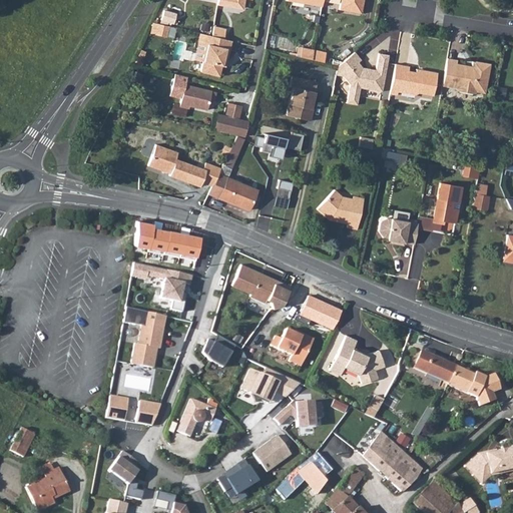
[(221,0),(220,5),(238,8),(243,5),(243,0),(221,0)]
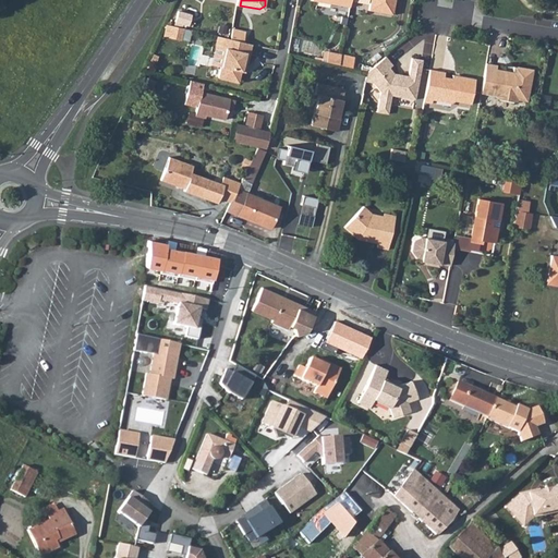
[(370,0),(368,10),(384,12),(385,5),(393,8),(393,0),(370,0)]
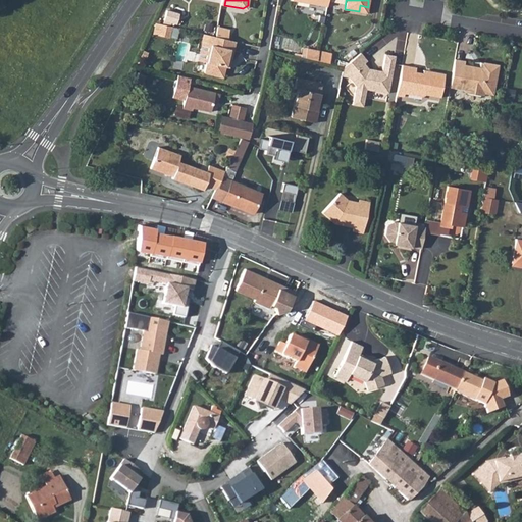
[(178,12),(166,9),(163,19),(175,21),(178,12)]
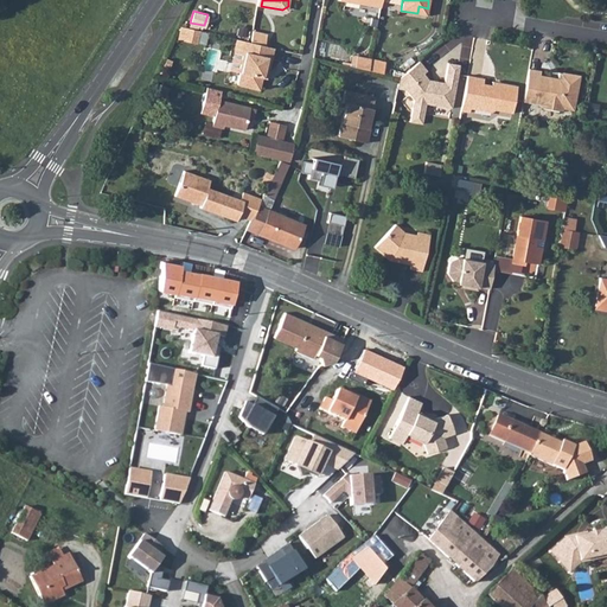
[(203,32),(184,27),(181,39),(200,43),(203,32)]
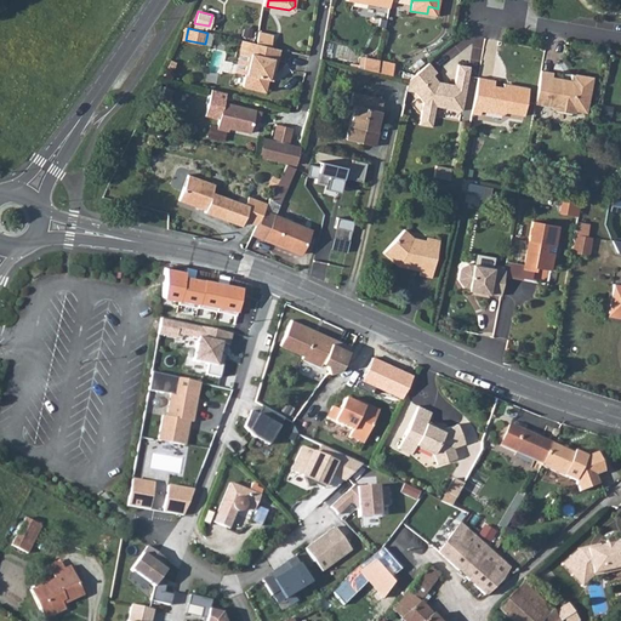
[(273,34),(258,30),(256,44),(271,46),(273,34)]
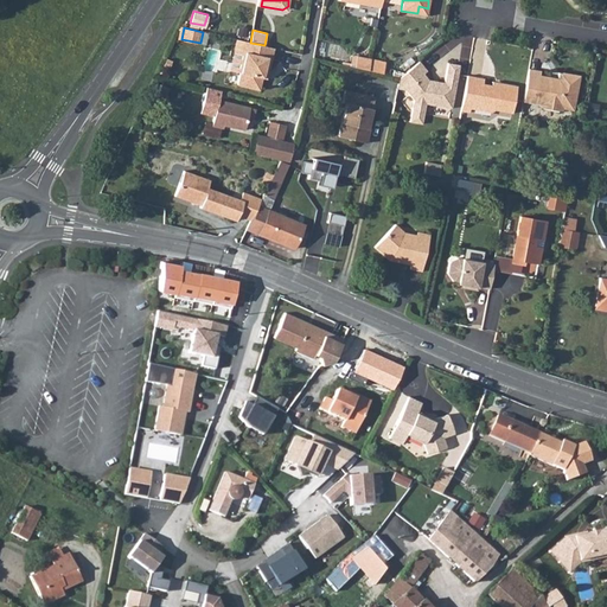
[(250,43),(236,39),(234,50),(244,52),(237,85),(259,90),(262,77),(263,70),(268,71),(274,48),(264,45),(250,43)]
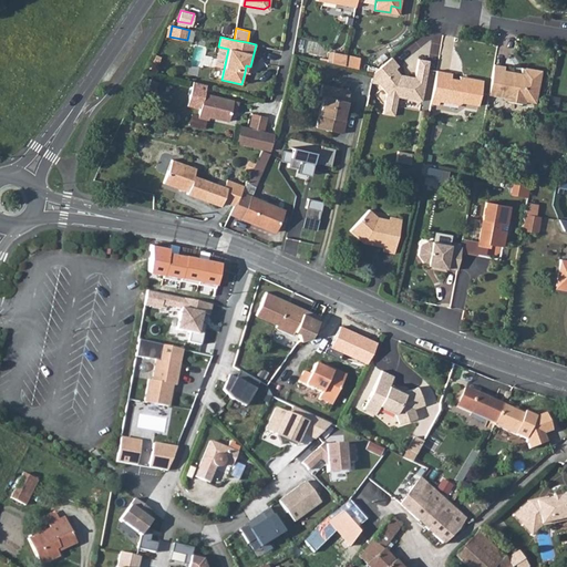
[(347,54),(344,65),(358,69),(360,57),(347,54)]
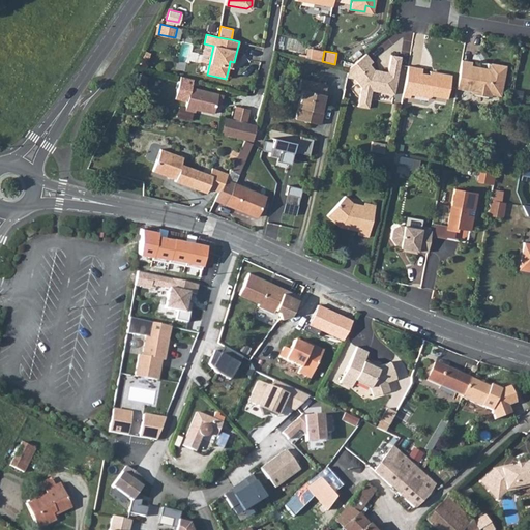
[(349,67),(348,74),(352,75),(354,78),(361,87),(357,106),(367,108),(372,90),(393,95),(402,58),(391,56),(388,72),(379,71),(379,72),(374,71),(374,69),(370,64),(373,61),(366,54),(349,67)]
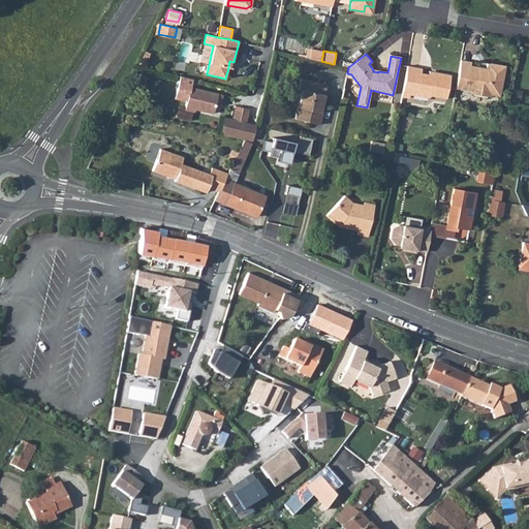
[(469,65),(470,61),(460,60),(455,88),(469,91),(471,94),(487,96),(490,94),(499,96),(504,65),(487,62),(486,68),(485,70),(480,70),(478,67),(469,65)]
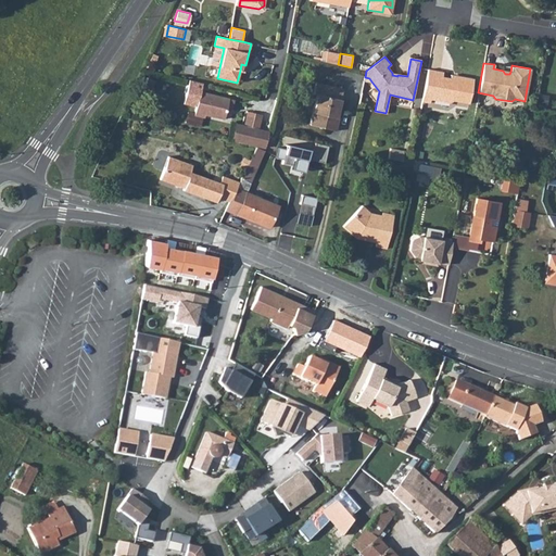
[(442,72),(428,68),(421,101),(429,102),(430,99),(449,102),(452,100),(468,103),(472,78),(455,75),(455,78),(450,77),(441,76),(442,72)]
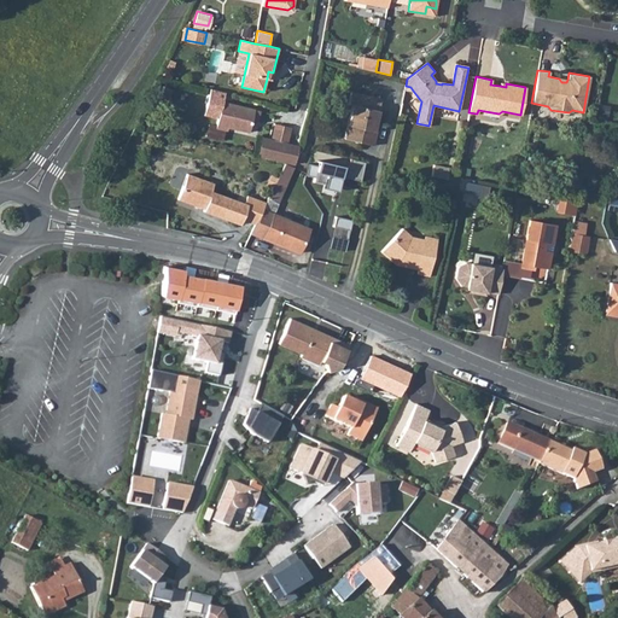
[(163,86),(156,101),(162,104),(168,88),(163,86)]
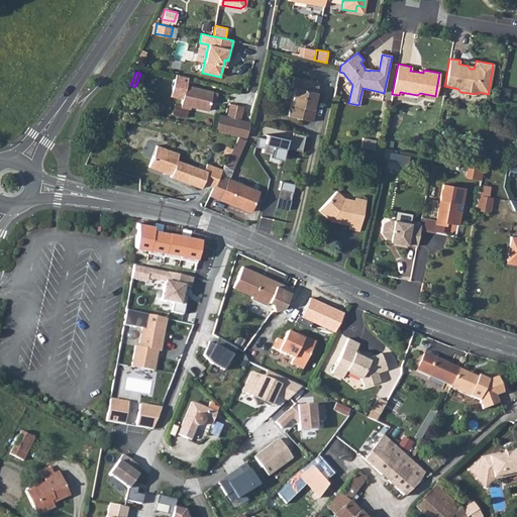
[(143,75),(140,74),(135,87),(137,88),(143,75)]
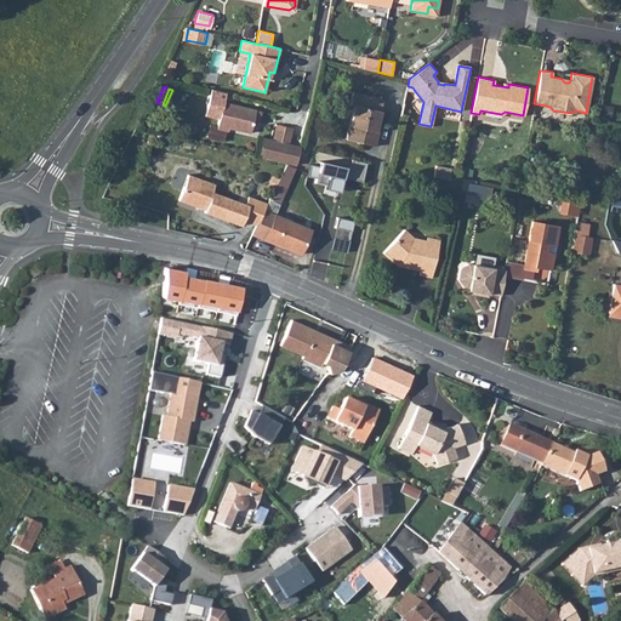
[(220,118),(216,129),(228,131),(228,127),(250,132),(252,124),(254,124),(255,124),(256,124),(257,123),(258,121),(258,120),(261,112),(223,102),(226,92),(211,89),(205,115),(220,118)]
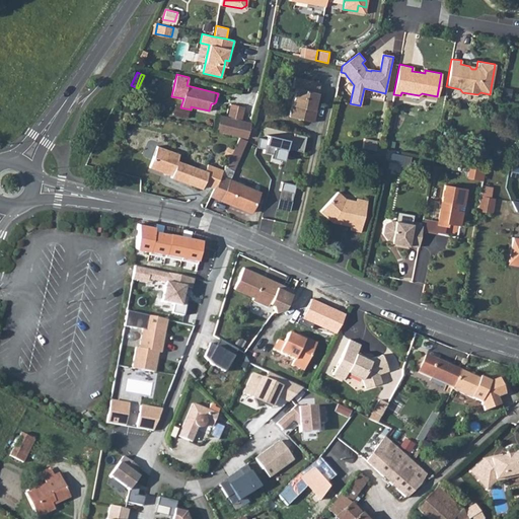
[(315,103),(320,82),(294,76),(292,87),(296,88),(289,116),(313,122),(316,109),(313,109),(315,103)]
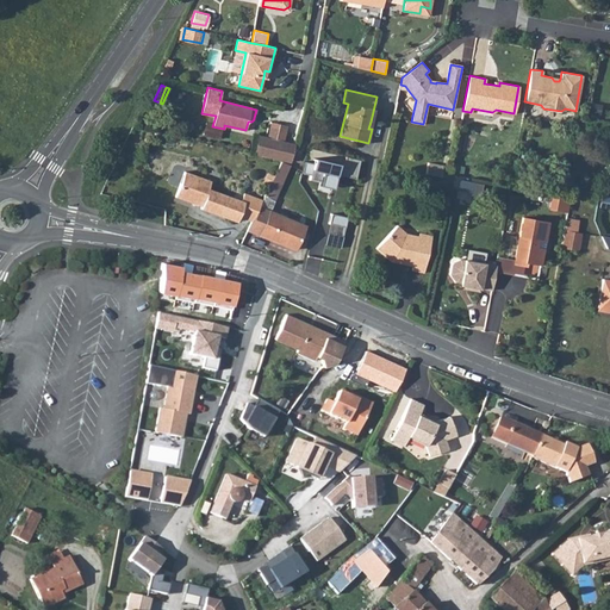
[(272,122),(267,138),(284,142),(287,126),(272,122)]
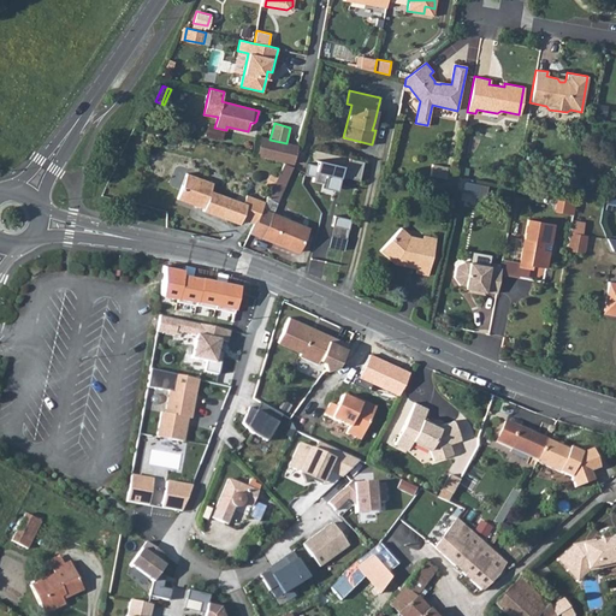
[(249,135),(246,152),(256,155),(261,137),(249,135)]
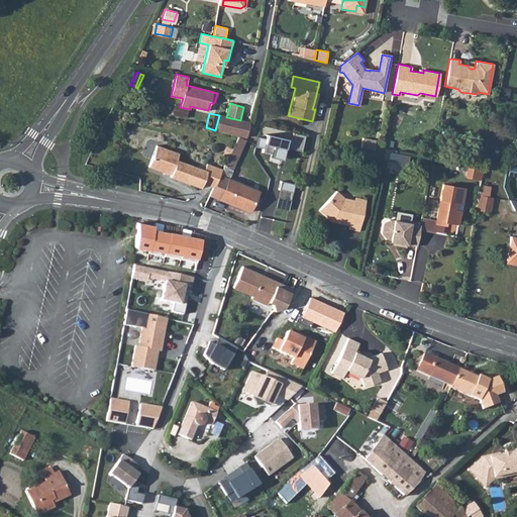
[(226,117),(219,115),(215,130),(225,132),(225,133),(233,135),(234,134),(245,137),(249,122),(240,120),(226,117)]
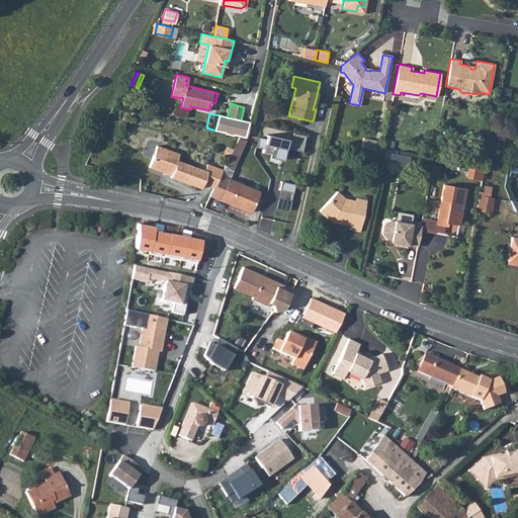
[(306,136),(292,133),(291,140),(267,135),(266,140),(258,138),(256,148),(264,150),(263,154),(272,156),(271,158),(282,161),(283,157),(300,160),(306,136)]
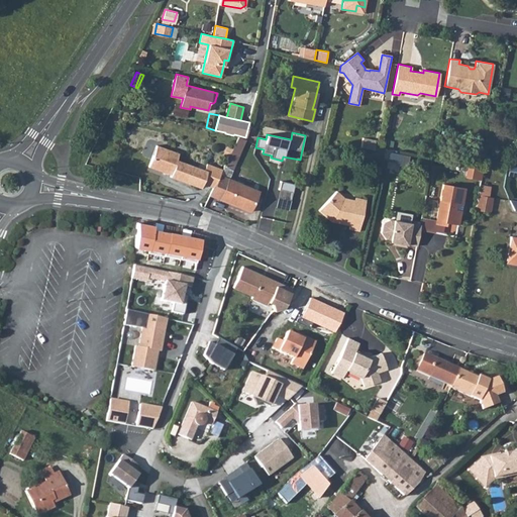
[(241,148),(245,140),(237,136),(233,145),(241,148)]
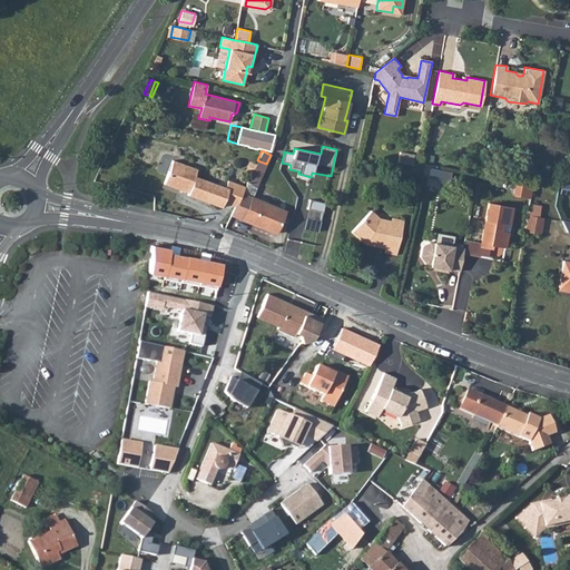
[(400,151),(397,163),(411,166),(413,155),(400,151)]
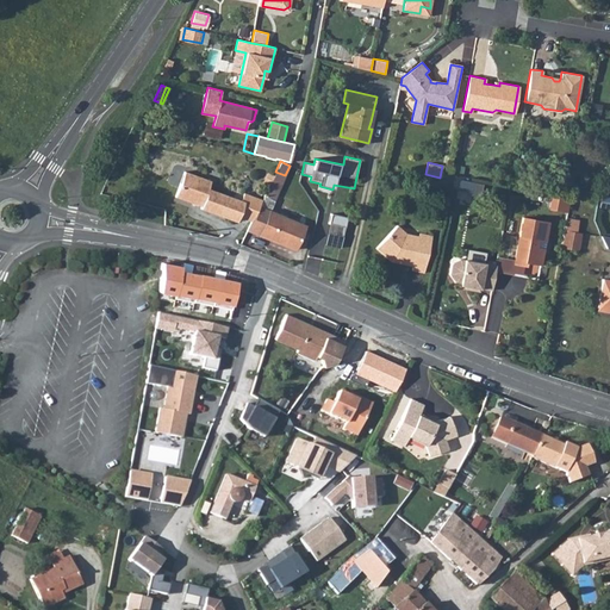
[(201,206),(200,209),(236,222),(238,216),(251,221),(262,199),(244,193),(243,195),(235,192),(232,198),(207,188),(211,180),(185,172),(175,197),(191,201),(192,199),(203,203),(201,206)]
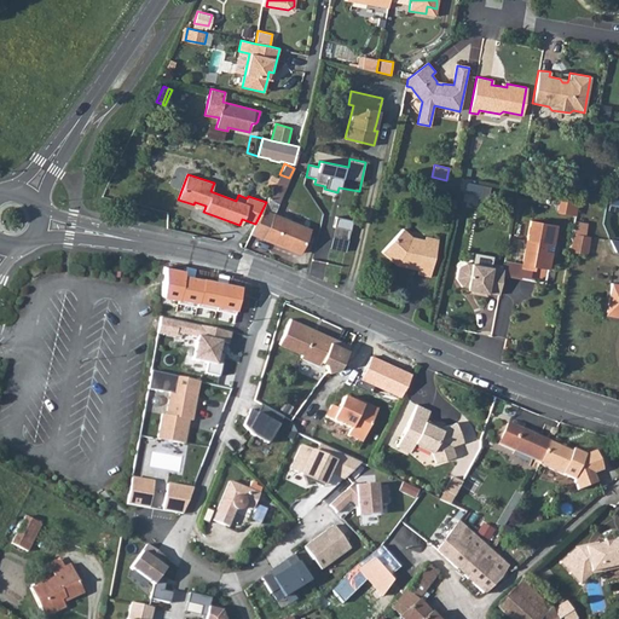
[(255,224),(254,227),(266,232),(264,239),(299,254),(308,229),(275,214),(289,178),(279,174),(266,202),(255,224)]
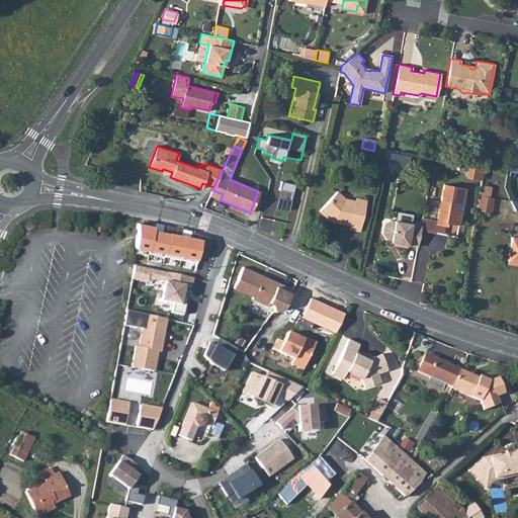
[(468,177),(483,179),(485,170),(469,167),(468,177)]
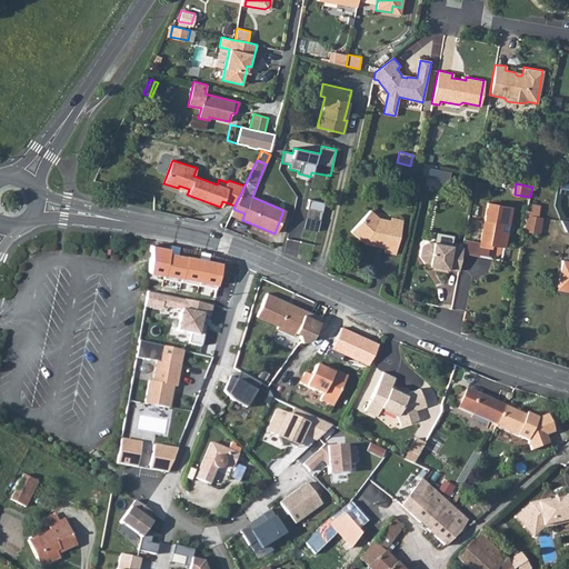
[(323,205),(309,201),(302,228),(317,231),(323,205)]
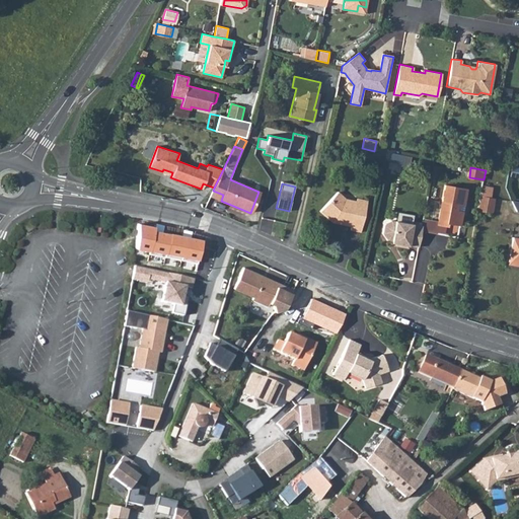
[(438,221),(437,224),(445,226),(446,226),(447,223),(459,225),(461,211),(455,210),(456,204),(462,205),(465,189),(444,184),(438,221)]
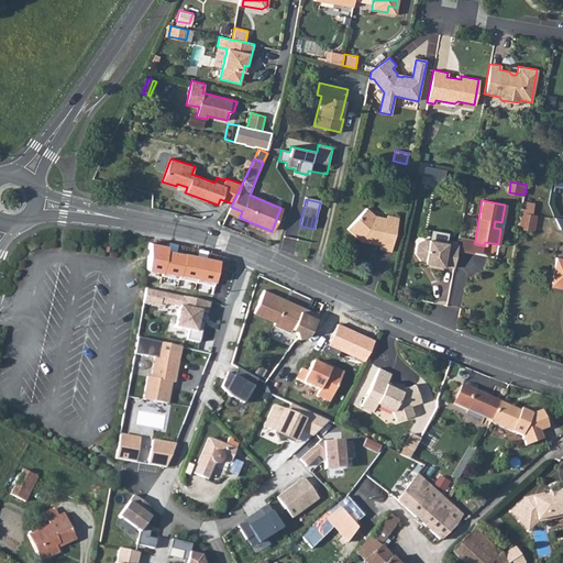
[(531,214),(533,203),(522,201),(520,212),(531,214)]
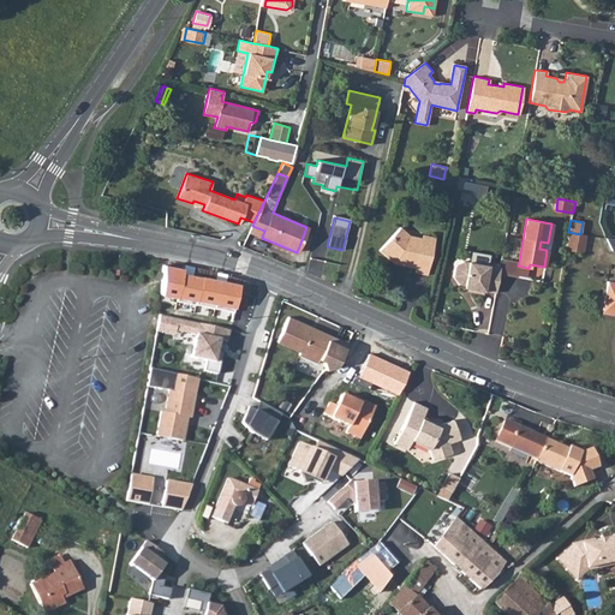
[(408,238),(408,236),(400,227),(378,250),(394,263),(404,266),(404,262),(416,264),(416,268),(415,272),(428,274),(435,237),(425,236),(422,238),(421,240),(408,238)]
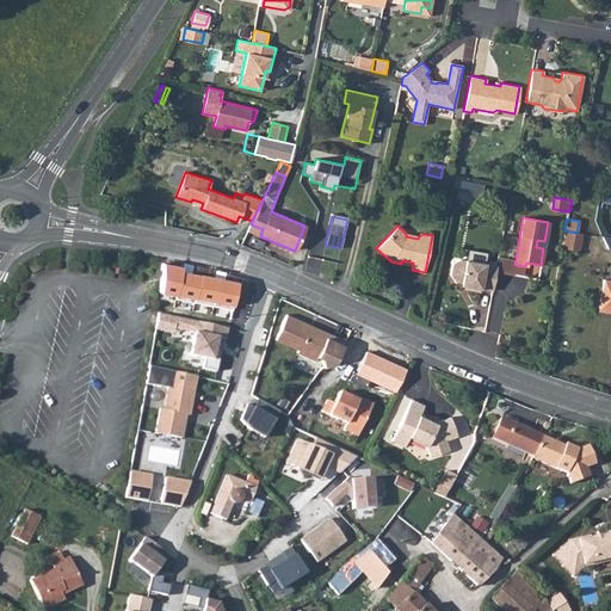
[(565,230),(561,248),(579,251),(581,234),(576,233),(565,230)]
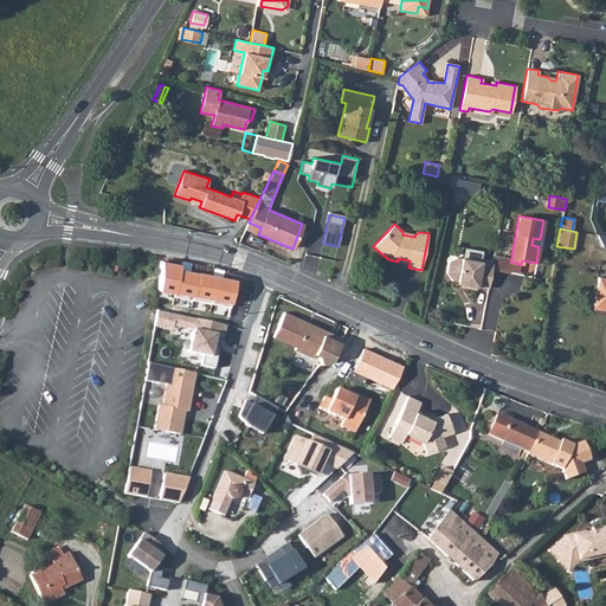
[(511,258),(494,256),(492,264),(491,269),(519,275),(520,264),(510,262),(511,258)]
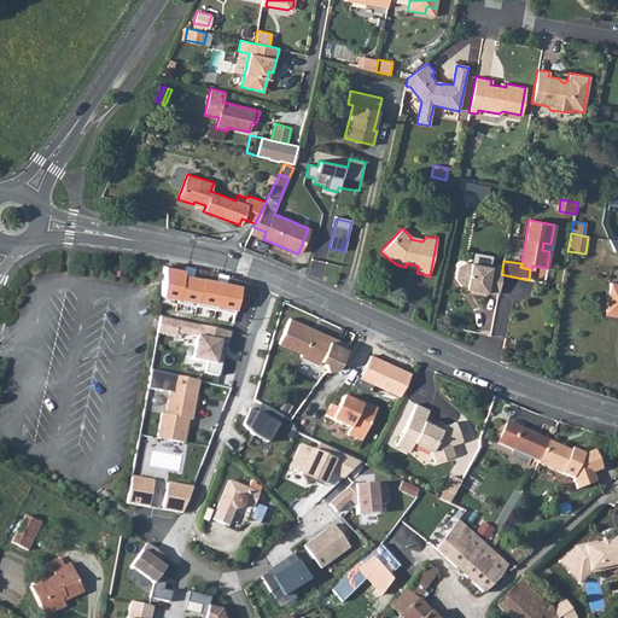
[(501,274),(502,269),(465,262),(456,268),(455,278),(461,286),(466,286),(465,289),(473,290),(473,293),(485,295),(485,292),(497,293),(501,274)]
